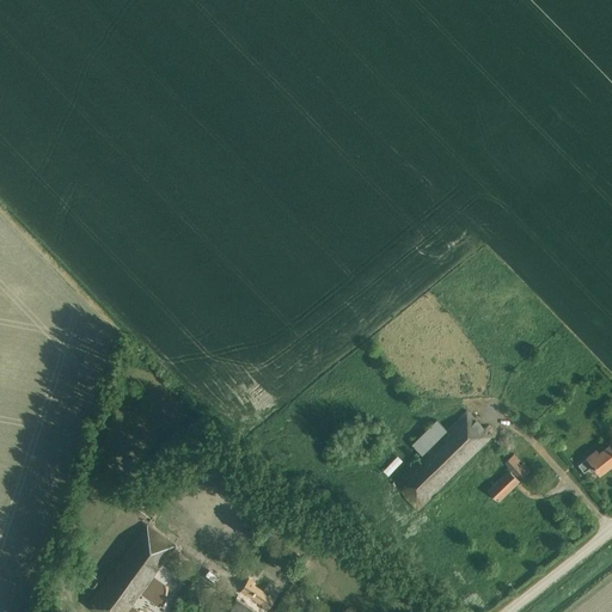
[(417,509),(491,438),(466,411),(391,483),(417,509)]
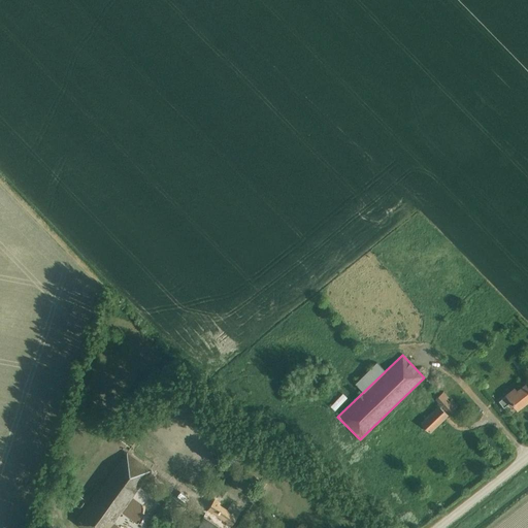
[(516,360),(512,362),(517,369),(521,367),(516,360)]
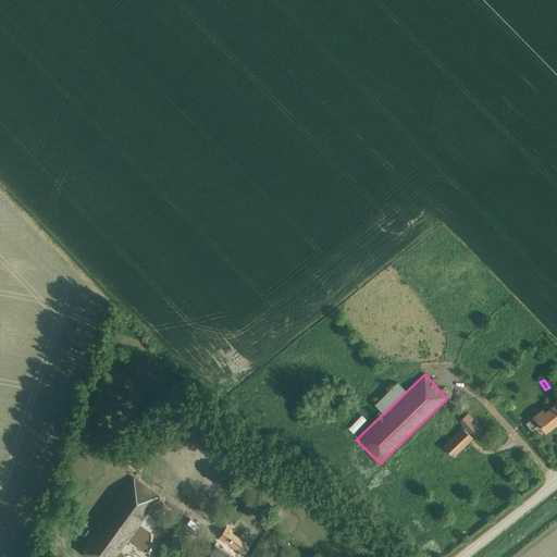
[(545,431),(556,421),(556,409),(555,406),(545,413),(543,410),(525,423),(531,430),(539,424),(545,431)]
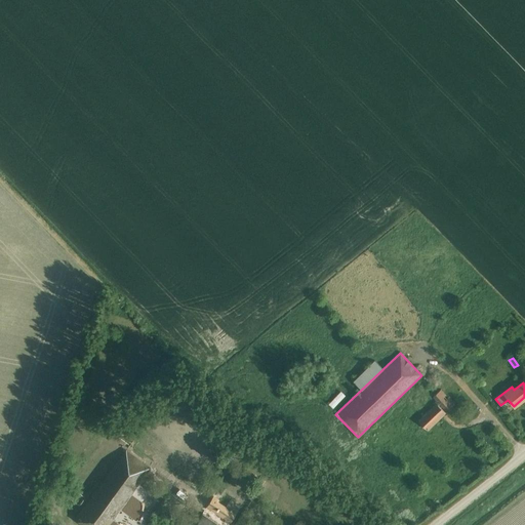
[(328,404),(333,408),(347,395),(342,390),(328,404)]
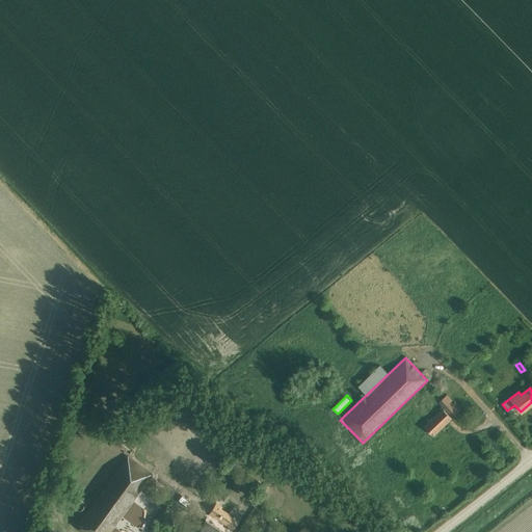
[(452,417),(460,409),(446,395),(439,402),(452,417)]
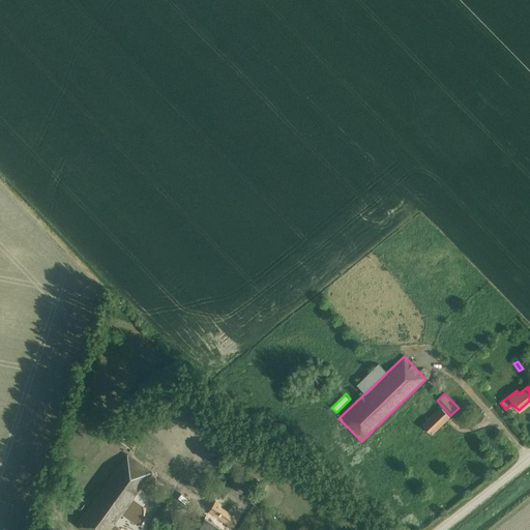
[(431,434),(448,417),(440,408),(421,424),(431,434)]
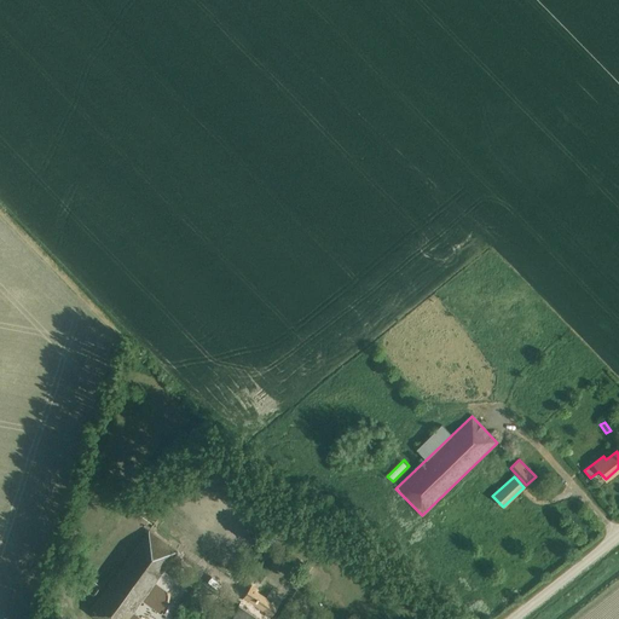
[(97,618),(128,618),(178,551),(149,531),(90,613),(97,618)]
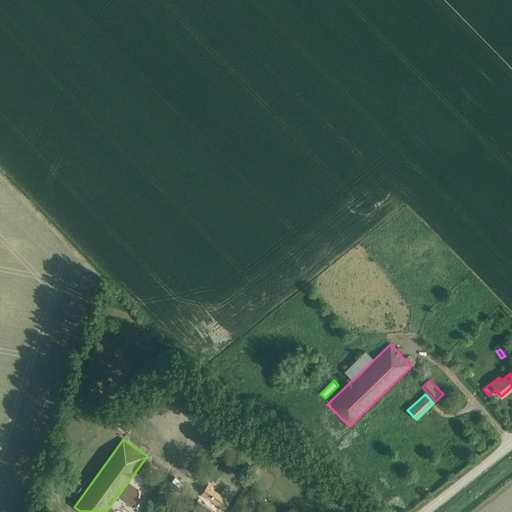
[(77,493),(83,485),(66,473),(60,481),(77,493)]
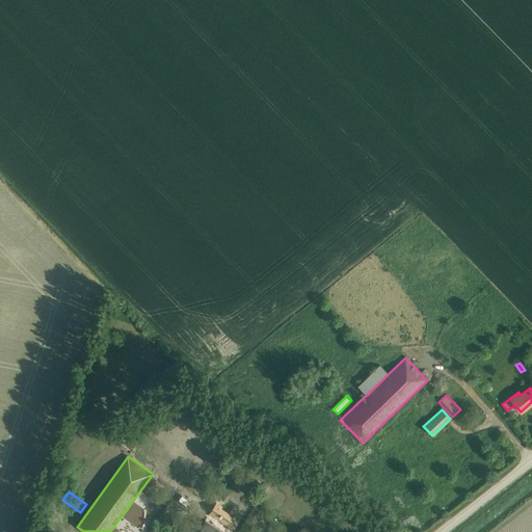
[(208,497),(202,506),(207,510),(214,500),(208,497)]
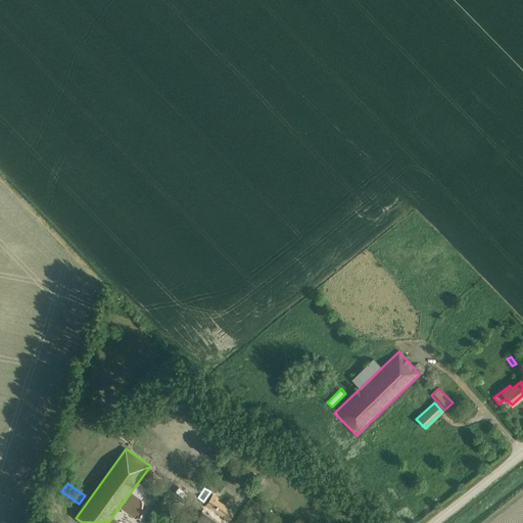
[(229,519),(237,506),(228,500),(225,505),(217,500),(218,497),(212,494),(206,505),(229,519)]
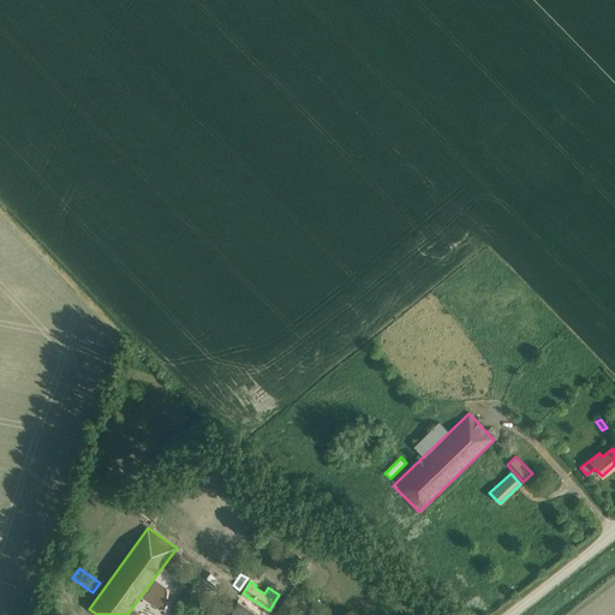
[(257,614),(237,601),(227,614),(257,614)]
